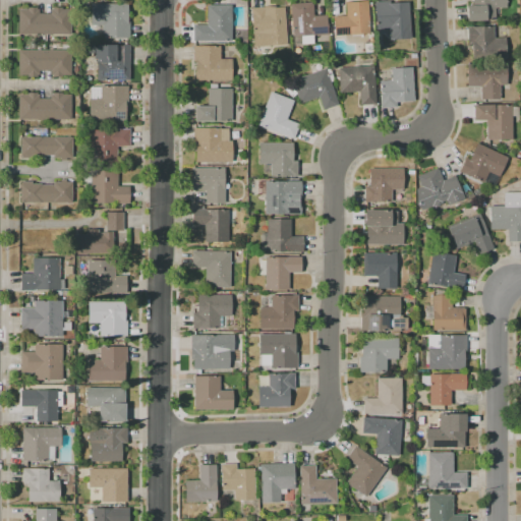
[(471,0),(505,0),(506,7),(495,7),(495,20),(466,21),(466,5),(471,5),(471,0)]
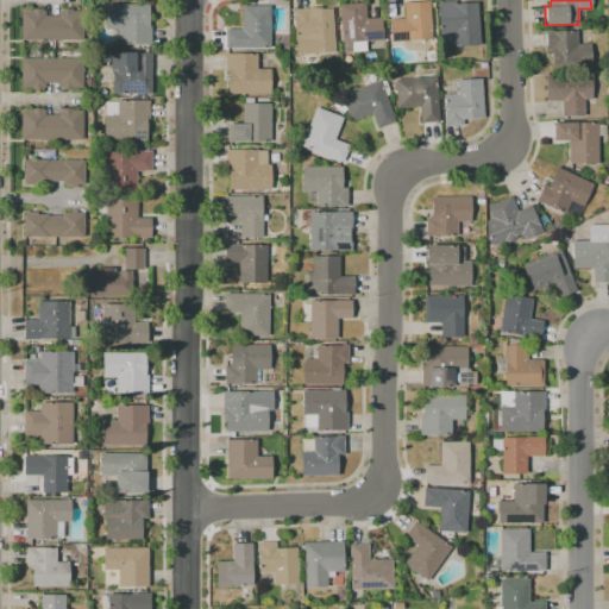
[(403,2),(428,1),(431,38),(390,41),(389,20),(405,19),(403,2)]
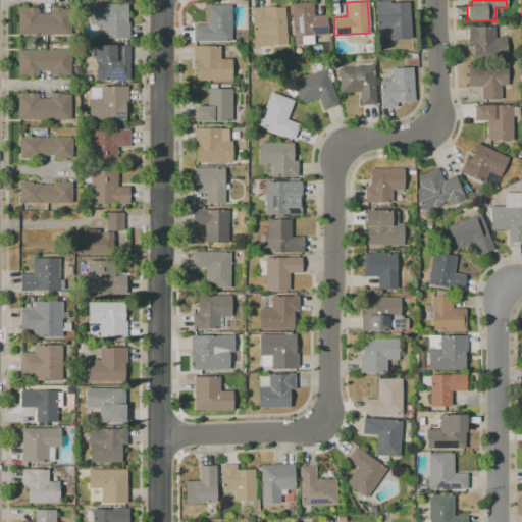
[(374,2),(392,1),(392,3),(409,2),(411,39),(389,40),(389,28),(376,29),(374,2)]
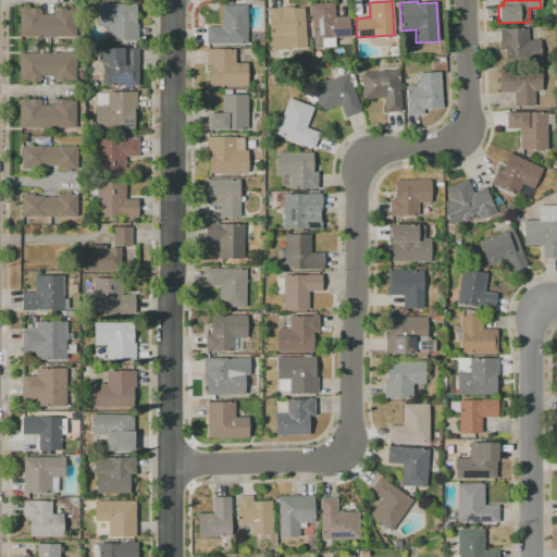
[(310,4),(333,2),(334,17),(348,16),(349,36),(312,39),(310,4)]
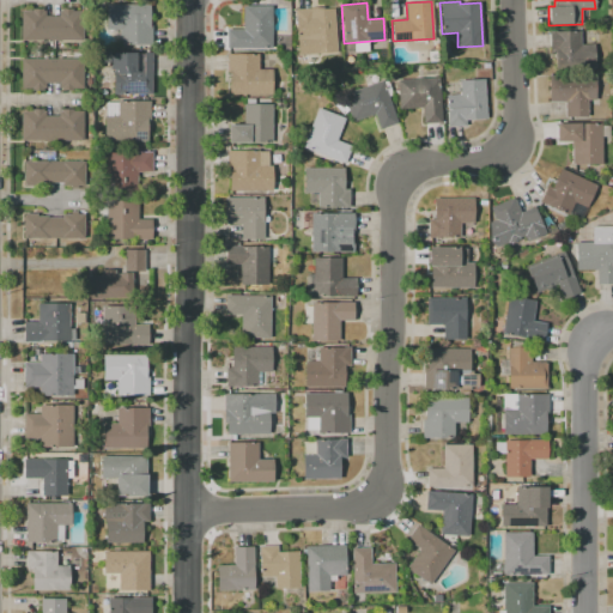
[(105,5),(150,5),(150,26),(152,26),(152,44),(120,44),(120,29),(107,29),(105,5)]
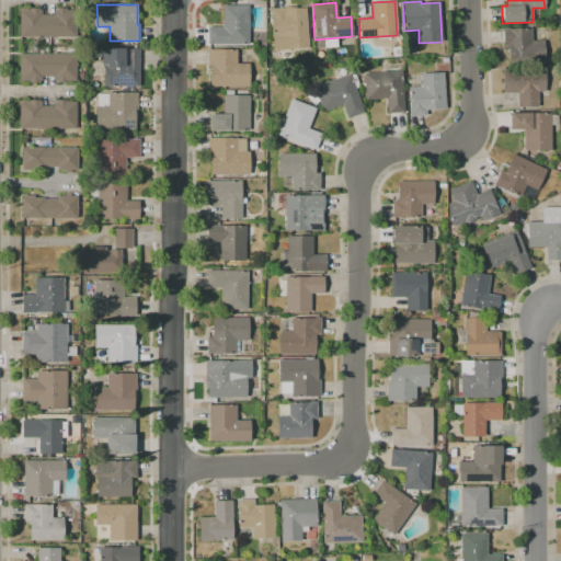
[(248,44),(207,44),(207,27),(221,27),(221,6),(248,6),(248,44)]
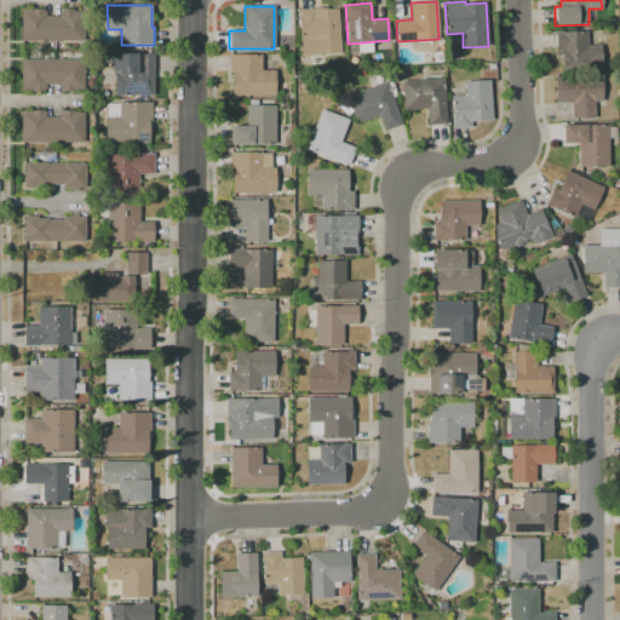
[(342,52),(302,56),(298,10),(313,9),(313,7),(323,7),(323,10),(338,9),(342,52)]
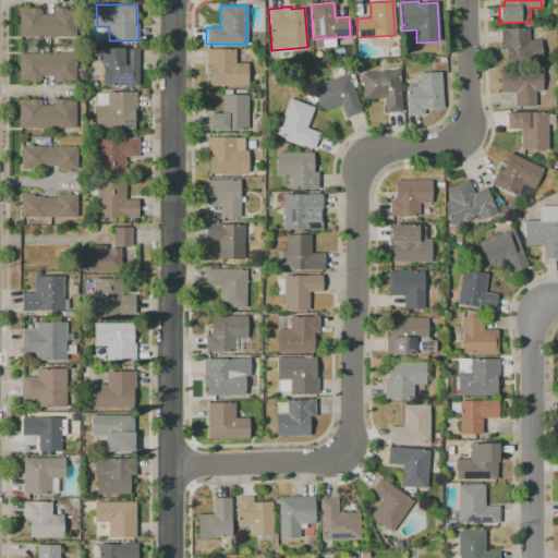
[(20,37),(20,10),(29,10),(29,8),(38,8),(38,10),(40,10),(40,15),(53,14),(53,10),(56,10),(56,8),(65,8),(65,10),(74,10),(75,36),(20,37)]
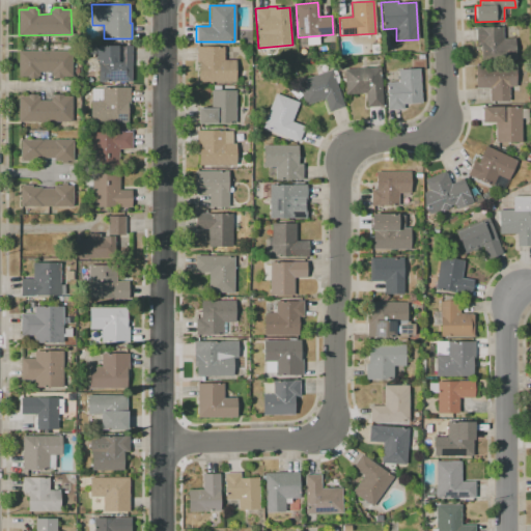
[(502,27),(502,39),(513,38),(514,60),(480,61),(480,48),(476,48),(475,27),(502,27)]
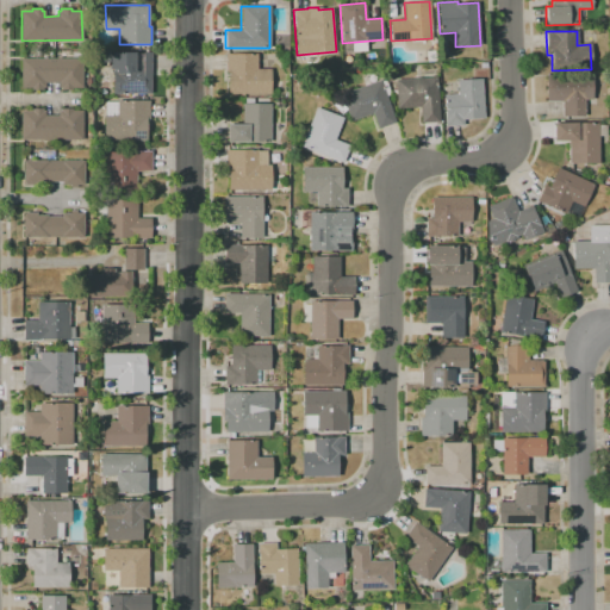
[(151,53),(151,93),(113,94),(112,69),(110,69),(110,62),(98,62),(98,50),(111,50),(111,56),(112,56),(112,53),(135,53),(135,54),(143,54),(143,53),(151,53)]
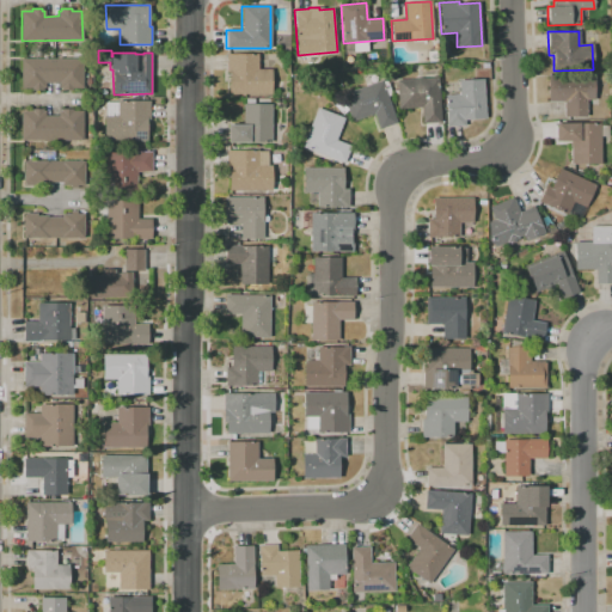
[(228,95),(228,54),(258,54),(258,69),(271,69),(271,95),(228,95)]
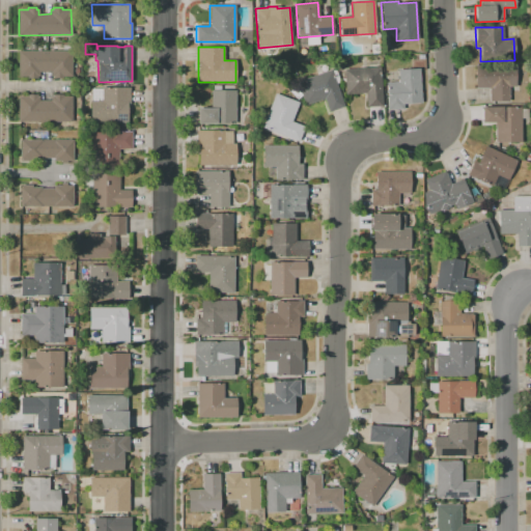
[(19,51),(71,51),(72,77),(62,77),(62,78),(53,78),(53,77),(51,77),(50,73),(38,73),(38,77),(36,77),(36,79),(27,79),(27,77),(19,77),(19,51)]
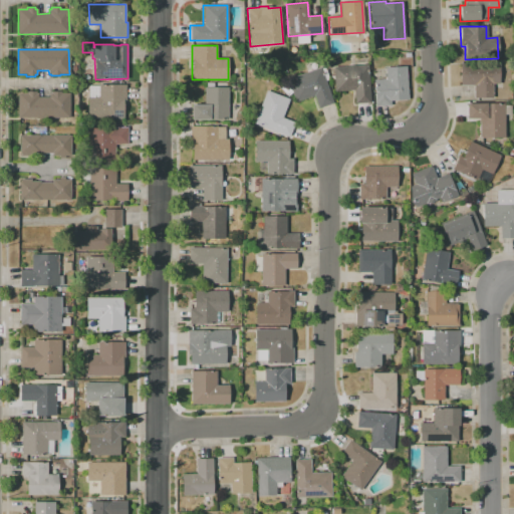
[(459,63),(499,62),(499,83),(492,83),(493,97),(475,98),(475,85),(460,85),(459,63)]
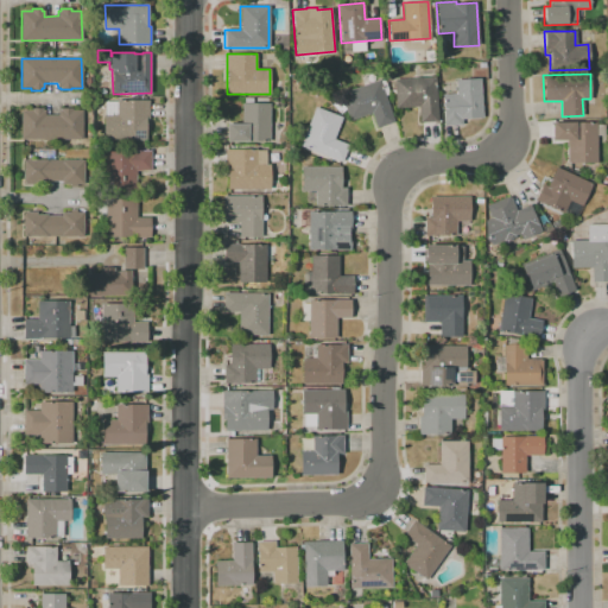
[(438,121),(419,122),(418,106),(396,107),(393,80),(436,77),(438,121)]
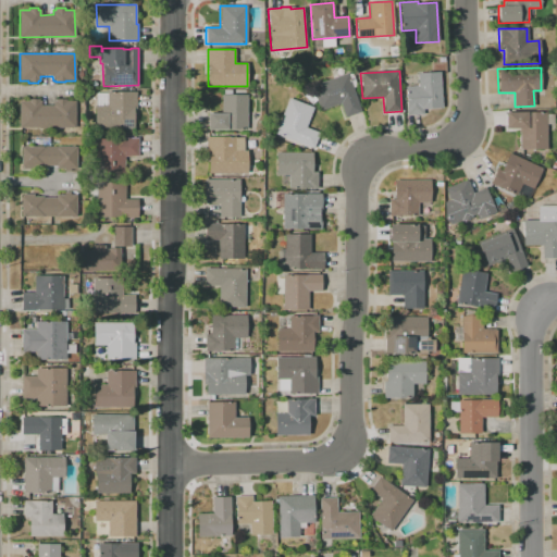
[(440,72),(442,108),(423,109),(423,114),(407,115),(405,86),(418,86),(418,73),(440,72)]
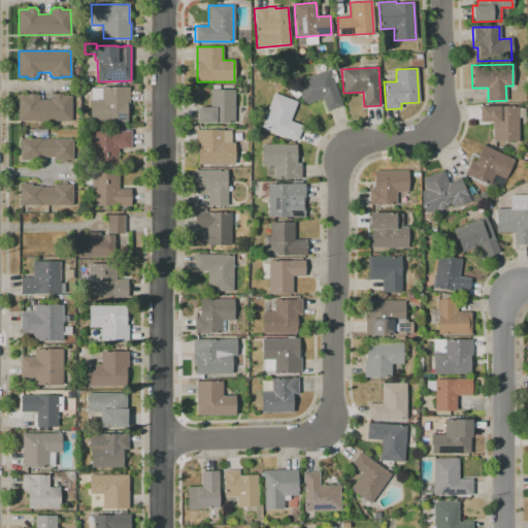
[(341,105),(327,111),(322,97),(303,104),(295,81),(329,69),(341,105)]
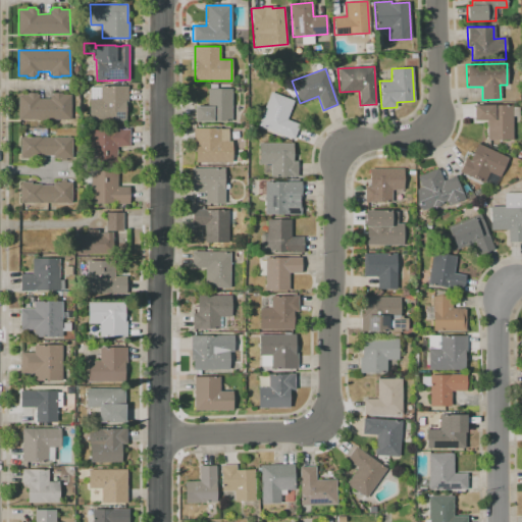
[(125,119),(122,119),(122,121),(116,121),(116,120),(89,120),(89,99),(90,99),(90,87),(100,87),(100,86),(127,86),(127,102),(125,102),(125,119)]
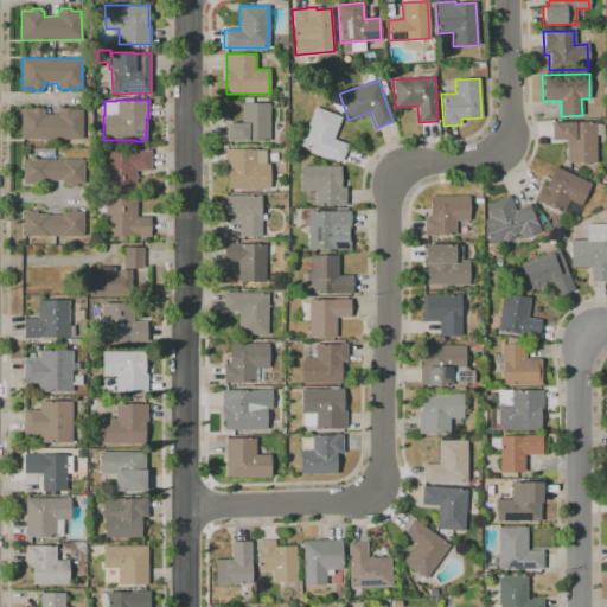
[(242,103),(269,103),(269,141),(227,141),(227,123),(242,123),(242,103)]
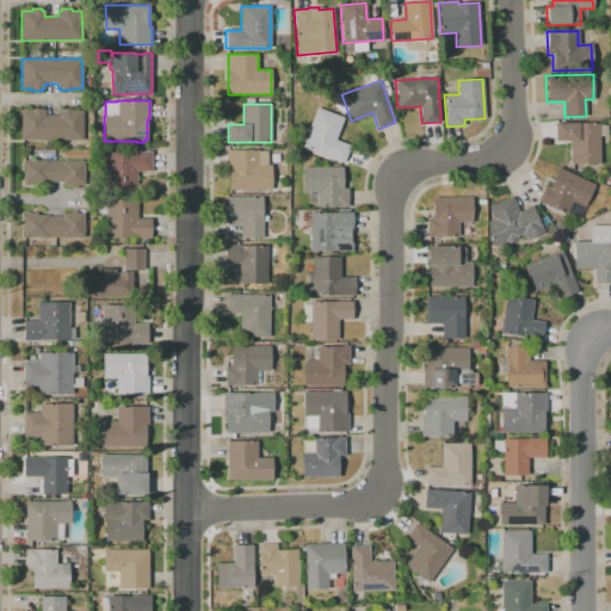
[(343,162),(302,146),(318,107),(344,118),(335,140),(350,146),(343,162)]
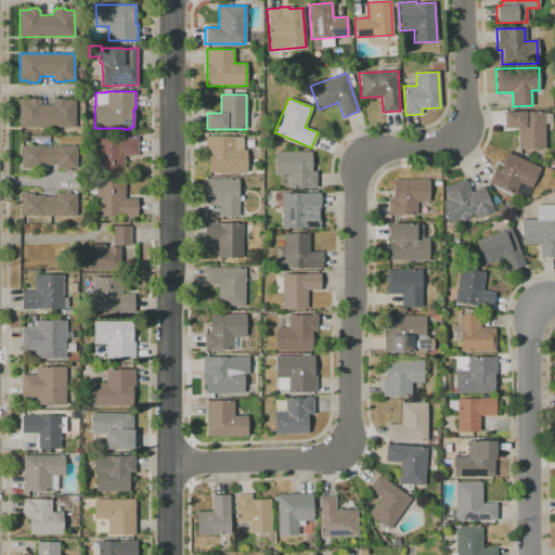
[(20,127),(20,101),(29,101),(29,99),(39,99),(39,101),(41,101),(41,105),(53,105),(53,101),(55,101),(55,99),(67,99),(67,101),(73,101),(73,127),(20,127)]
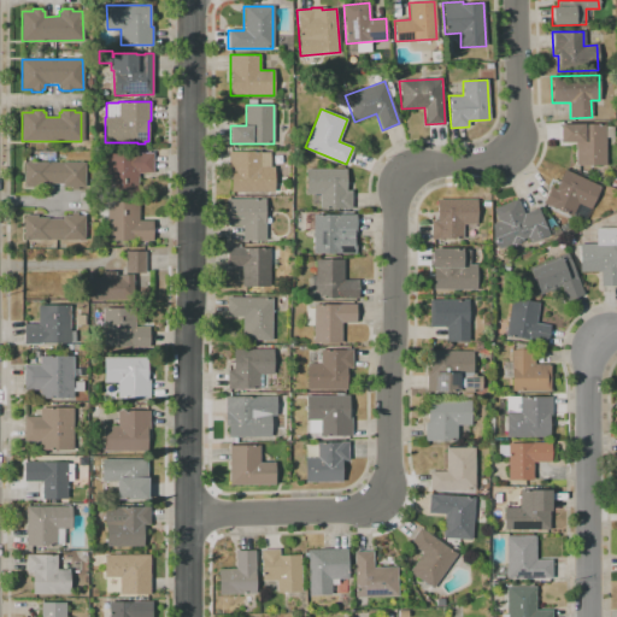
[(560,124),(605,124),(605,165),(576,166),(576,164),(575,164),(575,142),(560,142),(560,124)]
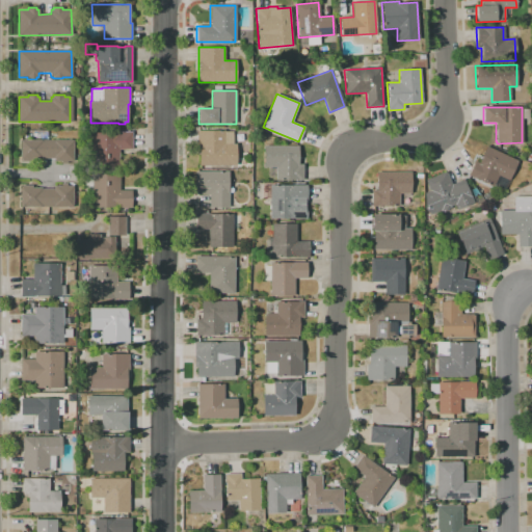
[(198,165),(198,143),(197,143),(197,131),(224,130),(224,132),(233,132),(233,143),(236,143),(236,165),(198,165)]
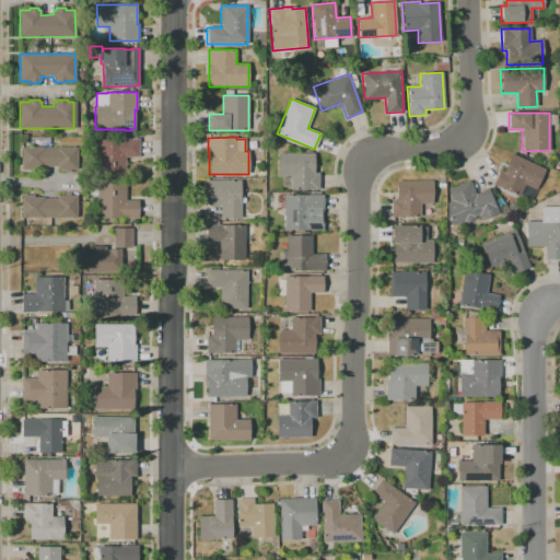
[(97,139),(138,139),(138,158),(125,158),(125,174),(97,174),(97,139)]
